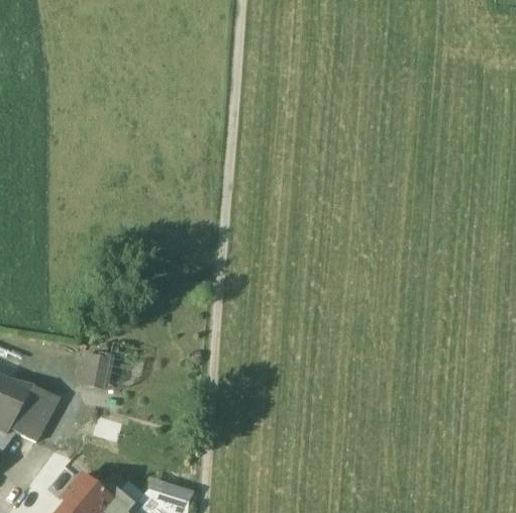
[(99,355),(87,352),(82,381),(94,384),(95,378),(107,380),(111,357),(106,356),(99,355)]
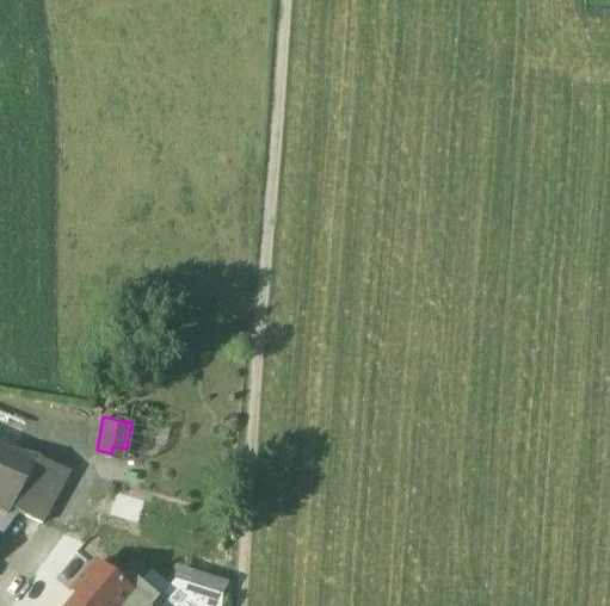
[(0,505),(10,509),(12,506),(39,456),(0,445),(0,505)]
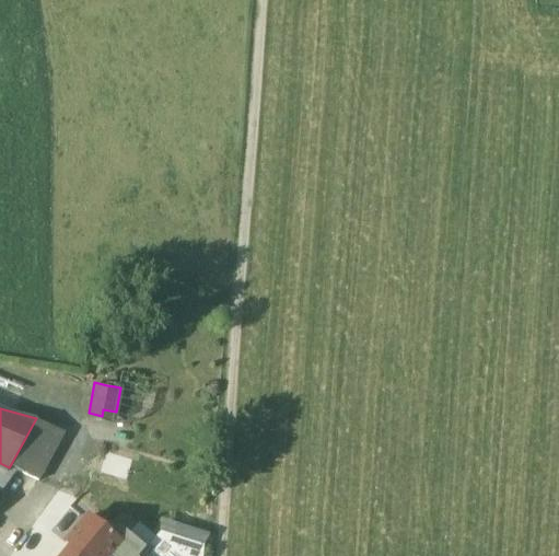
[(36,418),(11,464),(15,466),(37,477),(61,428),(36,418)]
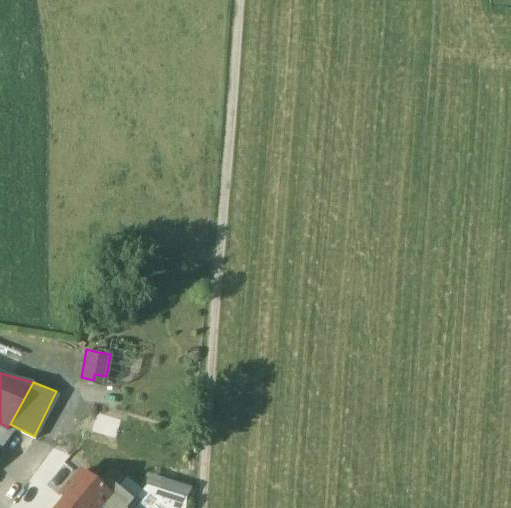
[(8,427),(0,423),(0,445),(14,426),(10,424),(8,427)]
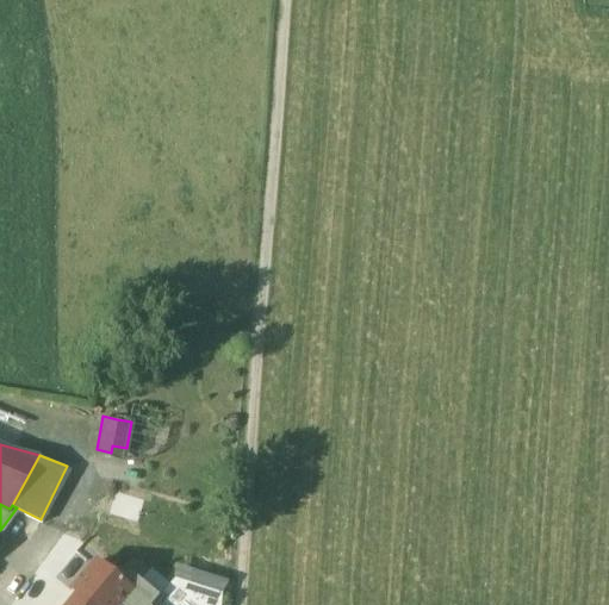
[(219,590),(224,575),(172,559),(168,572),(219,590)]
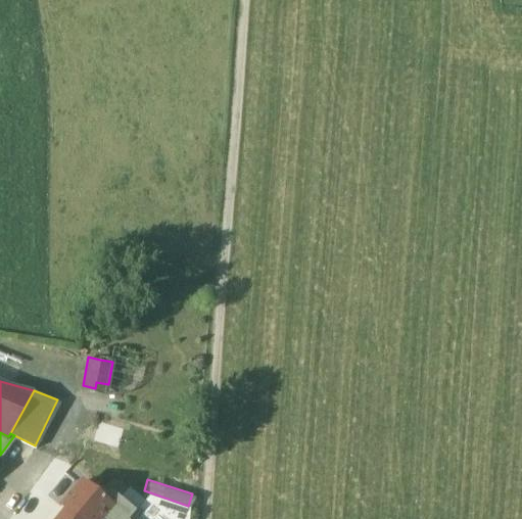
[(101,518),(103,517),(112,506),(103,498),(82,480),(62,504),(66,508),(80,518),(101,518)]
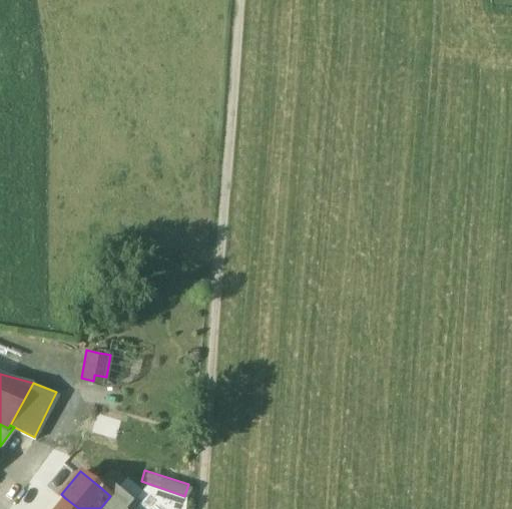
[(133,500),(108,479),(101,488),(110,496),(101,507),(102,508),(125,508),(126,508),(133,500)]
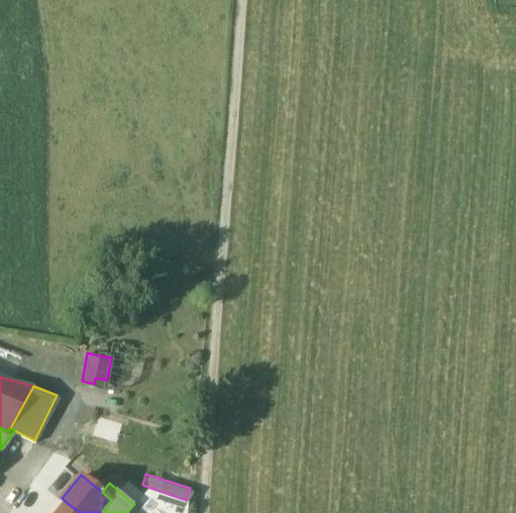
[(127,512),(187,512),(189,504),(147,489),(134,504),(127,512)]
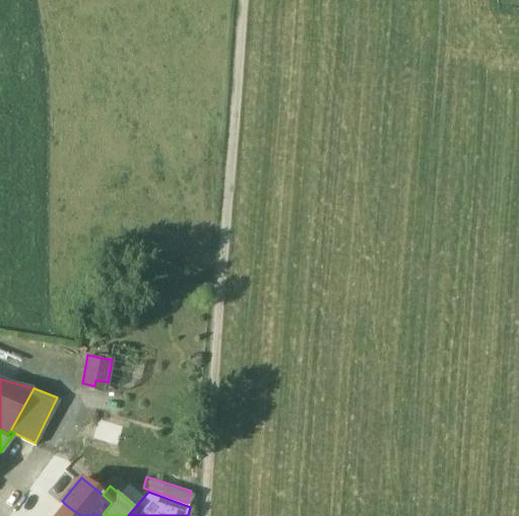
[(79,515),(66,505),(56,515),(79,515)]
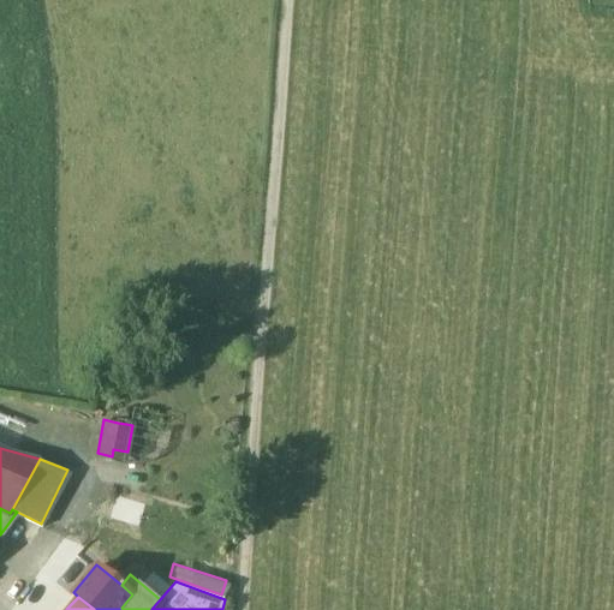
All buildings are outlined.
